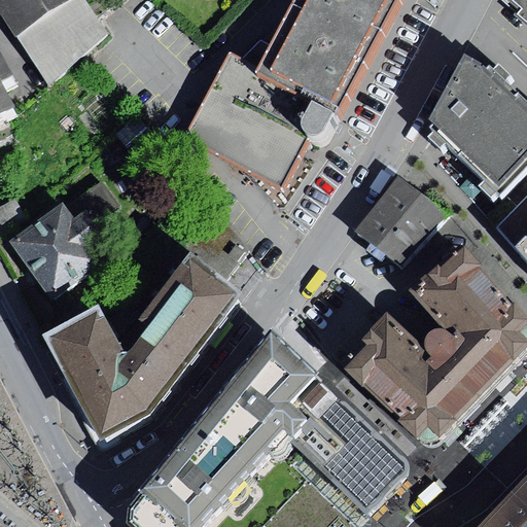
[(94,0),(0,0),(0,1),(30,44),(51,94),(96,63),(99,6),(94,0)]
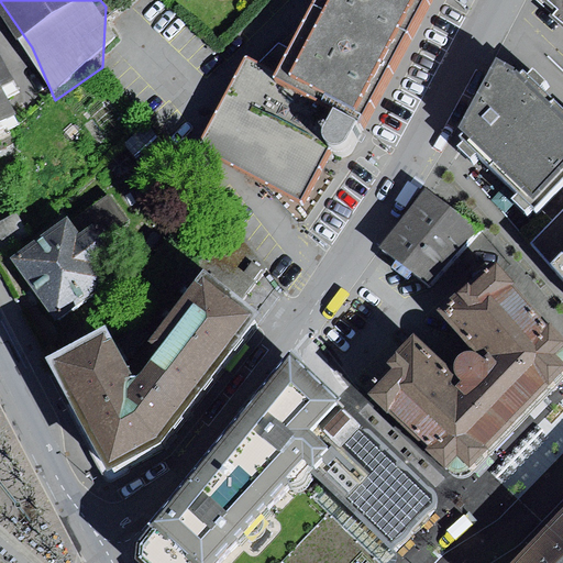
[(310,0),(286,46),(279,42),(258,62),(244,54),(196,146),(304,206),(332,152),(337,155),(343,157),(349,155),(353,152),(364,132),(401,58),(432,0),(310,0)]
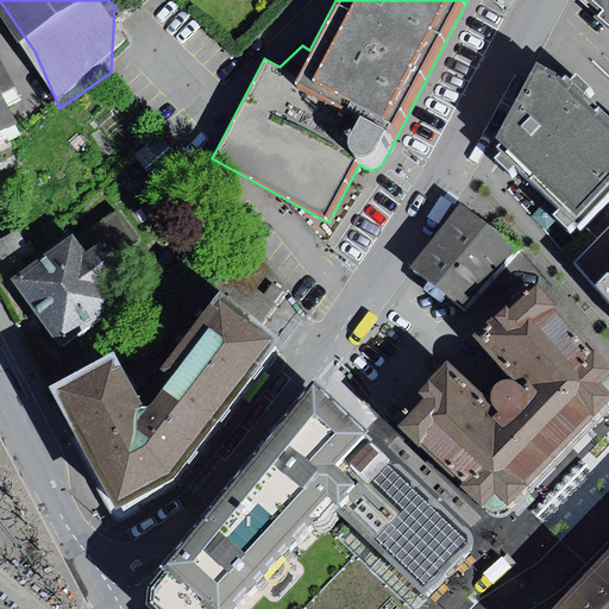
[(608,0),(594,0),(603,8),(598,14),(608,23),(608,0)]
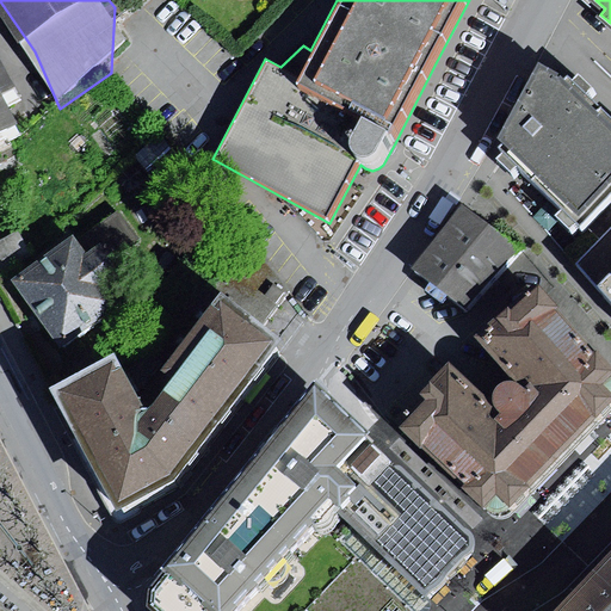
[(0,61),(0,156),(39,136),(29,118),(43,111),(20,71),(8,76),(0,61)]
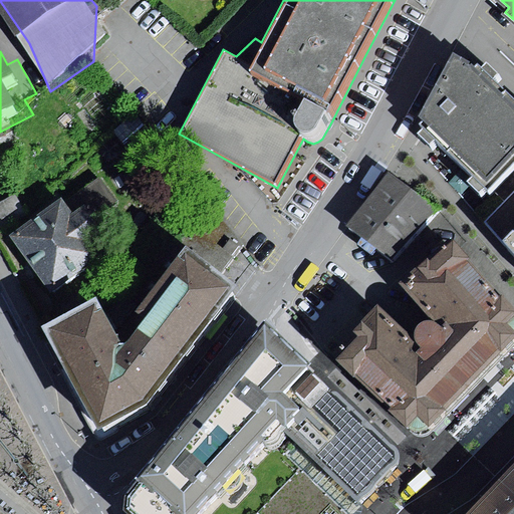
[(513,168),(513,99),(496,83),(501,77),(489,65),(485,71),(481,67),(478,71),(473,66),(457,57),(423,121),(426,124),(423,127),(426,133),(421,139),(433,148),(438,144),(475,180),(469,185),(482,196),(487,192),(490,194),(493,190),(513,168)]
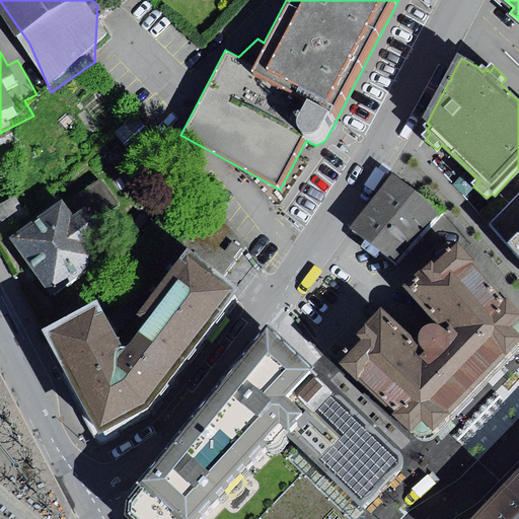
[(508,202),(518,190),(518,169),(498,192),(508,202)]
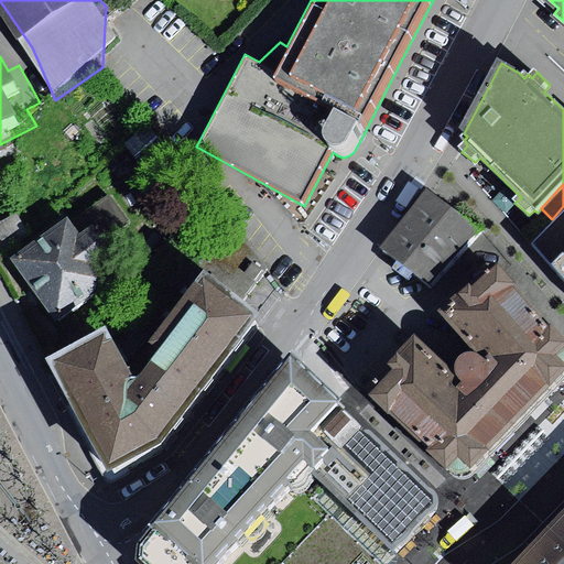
[(431,191),(384,253),(432,289),(484,230),(431,191)]
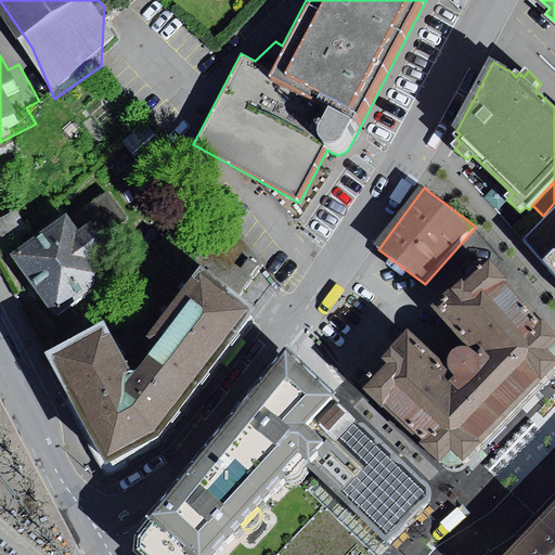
[(539,258),(554,241),(554,203),(543,216),(523,239),(539,258)]
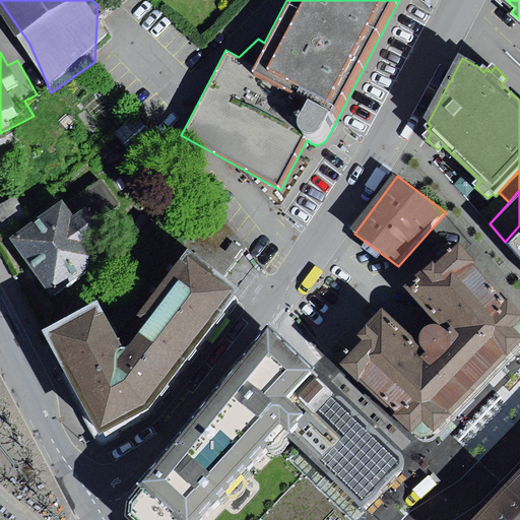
[(21,201),(0,211),(0,239),(33,223),(21,201)]
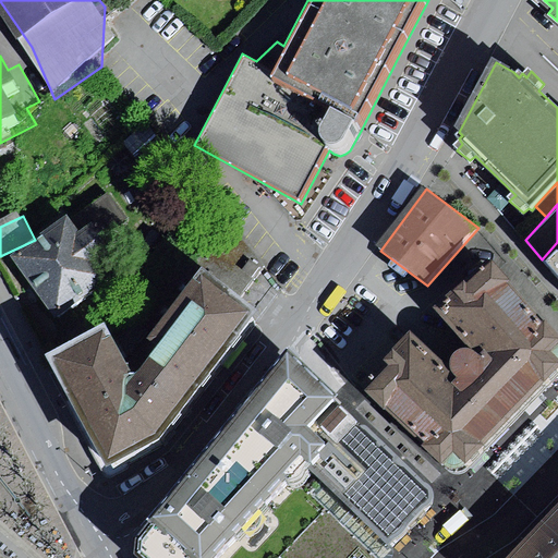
[(93,225),(83,230),(74,216),(14,253),(55,316),(123,273),(93,225)]
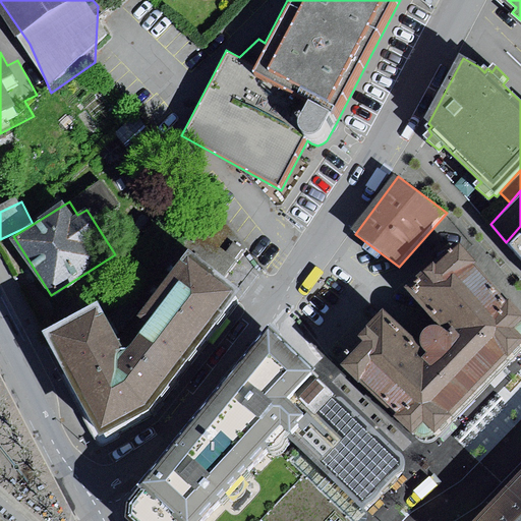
[(187,261),(220,286),(239,262),(248,249),(221,215),(187,261)]
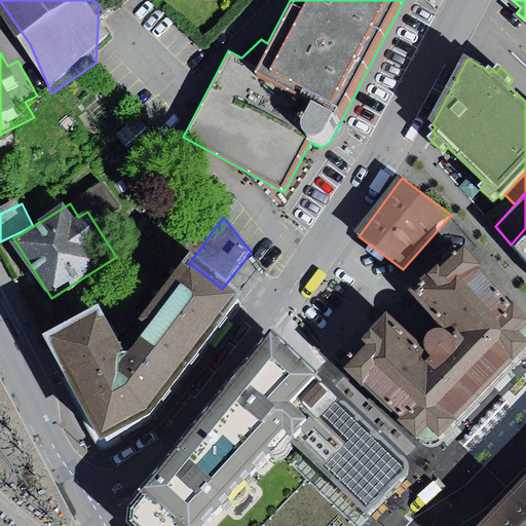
[(525,228),(511,245),(525,261),(525,228)]
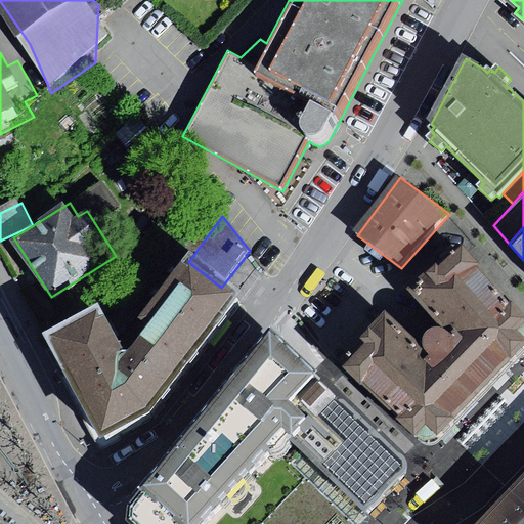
[(421,343),(383,309),(337,356),(424,443),(428,444),(432,444),(437,443),(441,439),(447,433),(523,352),(523,315),(470,251),(463,243),(408,288),(436,323),(429,325),(422,331),(421,337),(421,343)]
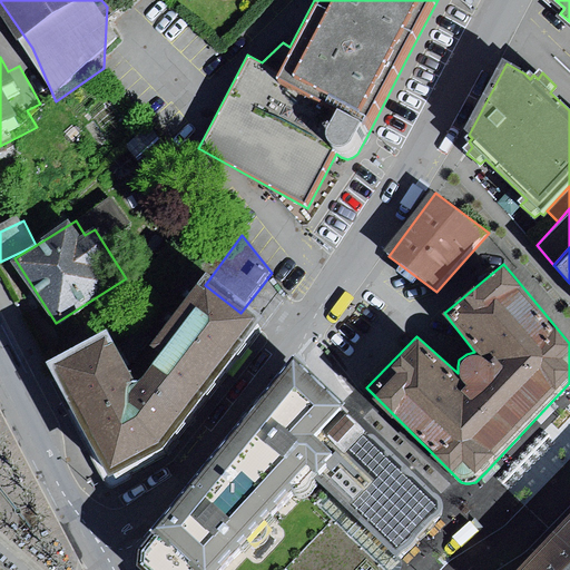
[(105,327),(43,360),(107,474),(112,477),(120,478),(165,454),(261,327),(257,325),(241,313),(205,285),(138,377),(129,381),(105,327)]
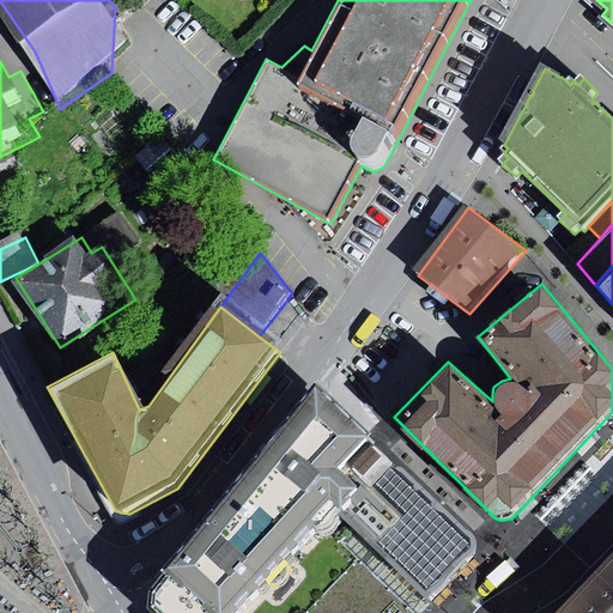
[(413,612),(414,612),(343,544),(360,526),(430,599),(474,554),(474,545),(317,386),(147,587),(147,600),(152,612),(413,612)]
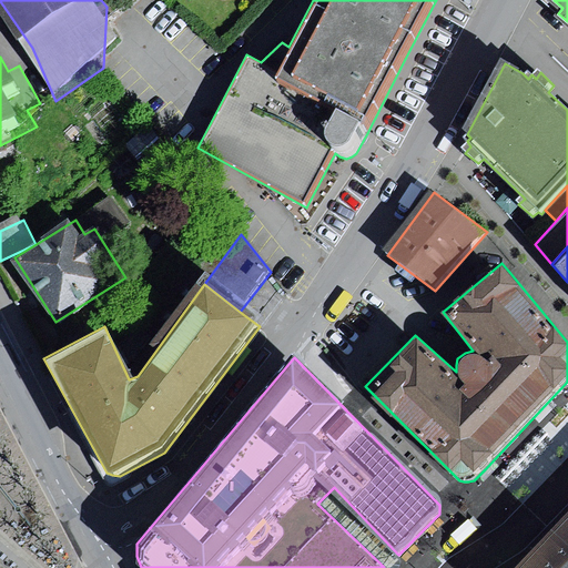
[(567,567),(567,540),(541,567),(567,567)]
